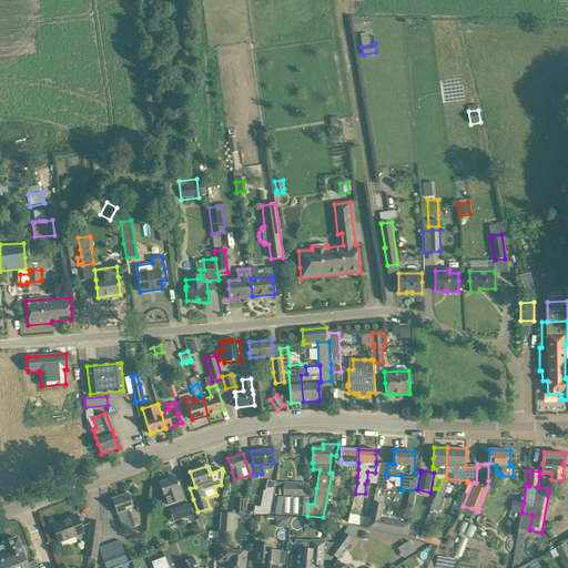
[(168,479),(159,483),(163,493),(164,497),(168,505),(174,503),(171,494),(173,494),(174,495),(181,493),(180,492),(181,490),(179,487),(175,477),(174,477),(173,475),(166,477),(168,479)]
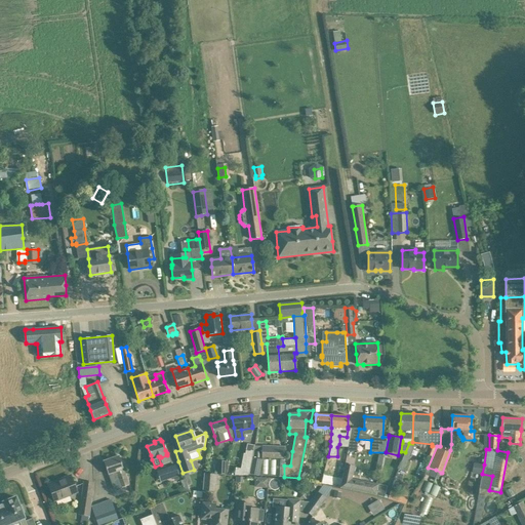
[(404,472),(414,446),(412,443),(409,443),(405,452),(398,470),(404,472)]
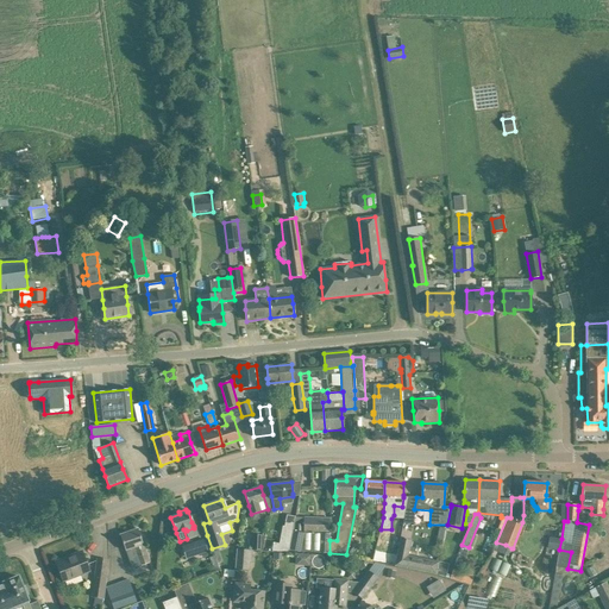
[(330,540),(330,531),(331,519),(294,518),(293,527),(289,551),(301,553),(301,552),(330,553),(330,540)]
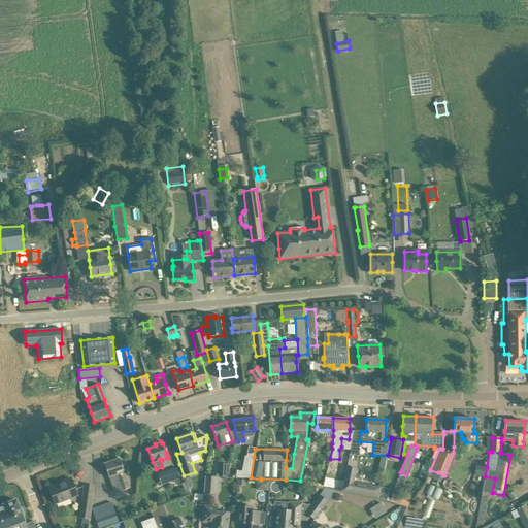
[(236,477),(236,479),(237,479),(244,479),(250,479),(251,477),(254,457),(245,456),(242,471),(240,471),(239,473),(236,473),(236,477)]
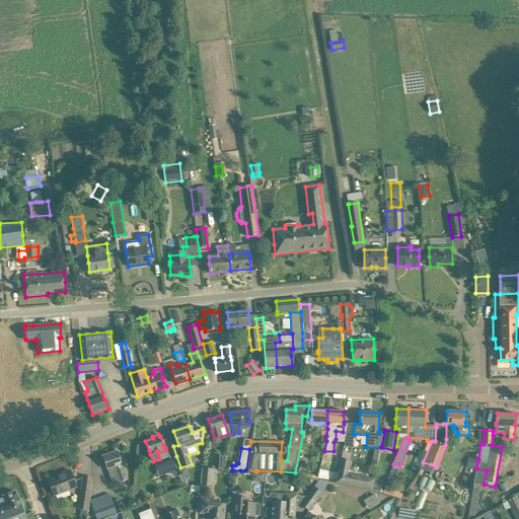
[(123,464),(121,460),(118,450),(102,456),(105,465),(106,469),(107,469),(113,485),(128,479),(123,464)]
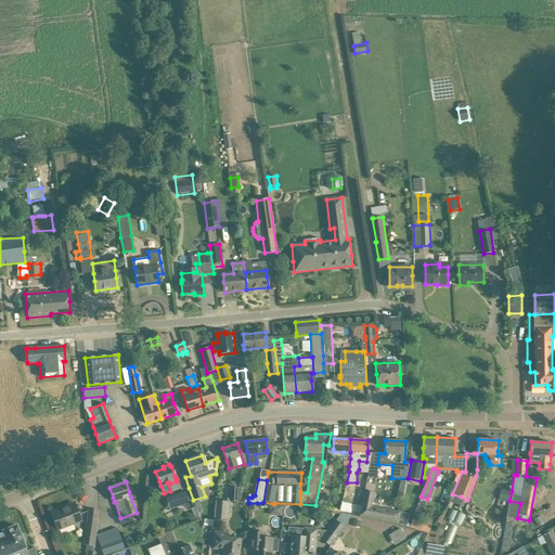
[(501,489),(499,500),(510,501),(512,491),(501,489)]
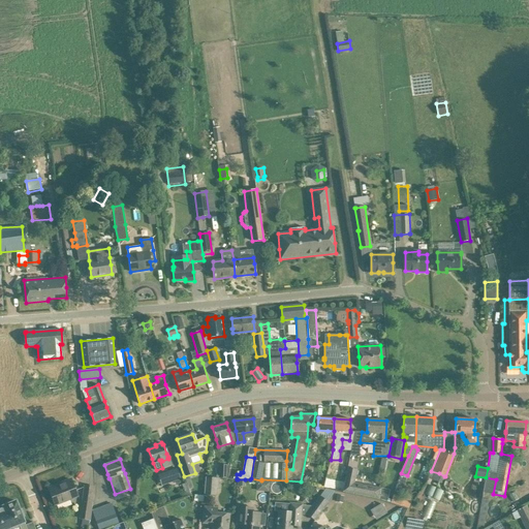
[(182,484),(181,478),(177,468),(153,476),(157,487),(159,491),(182,484)]
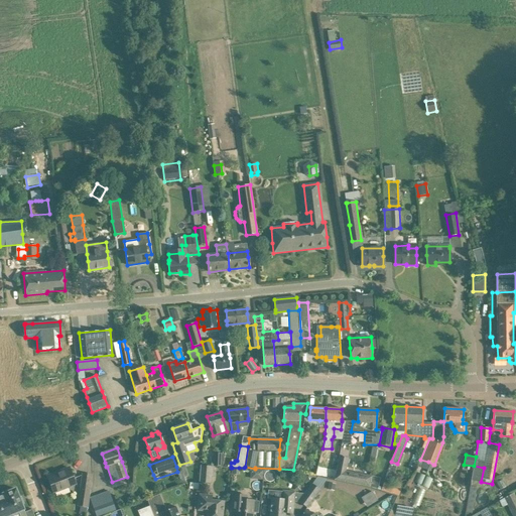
[(370,484),(372,477),(345,472),(348,459),(339,457),(335,480),(370,487),(370,486),(370,484)]
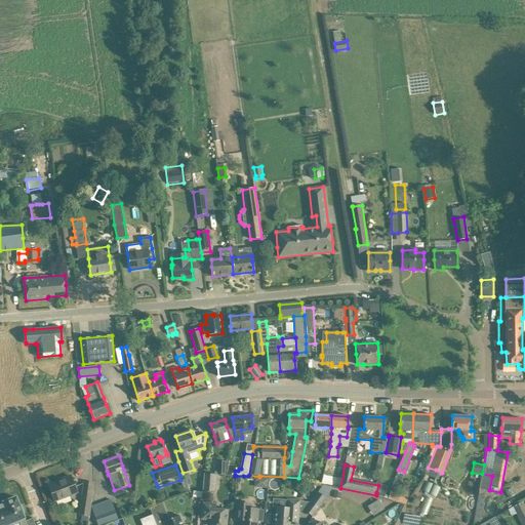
[(204,474),(203,491),(215,492),(215,485),(217,485),(218,475),(204,474)]
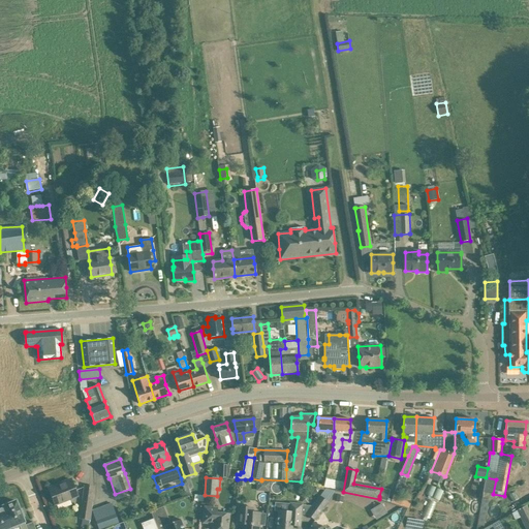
[(78,496),(74,489),(71,479),(62,483),(63,484),(60,485),(60,484),(59,485),(50,489),(50,488),(49,488),(55,504),(78,496)]
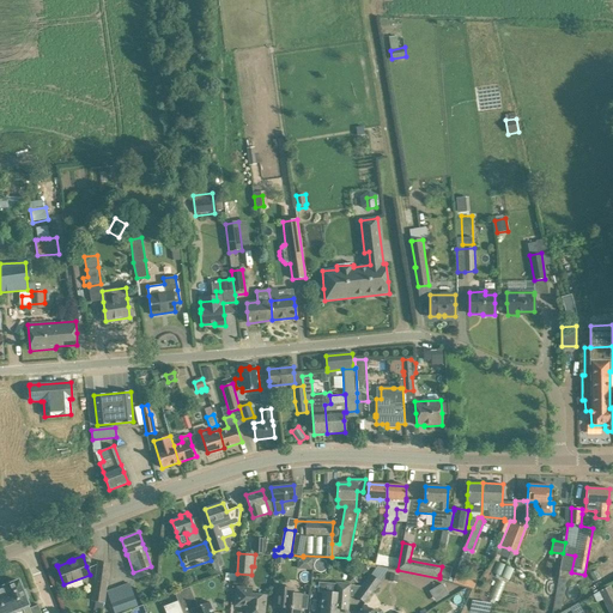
[(392,558),(383,557),(377,556),(375,564),(394,569),(396,559),(392,558)]
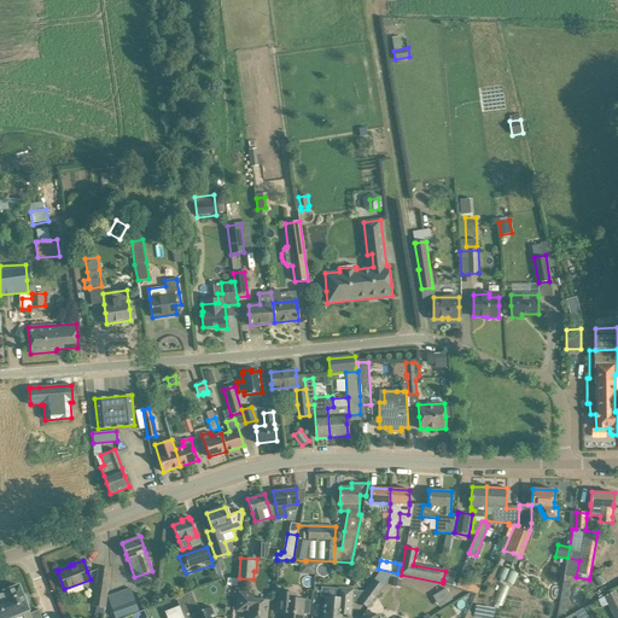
[(313,573),(314,563),(299,561),(299,572),(313,573)]
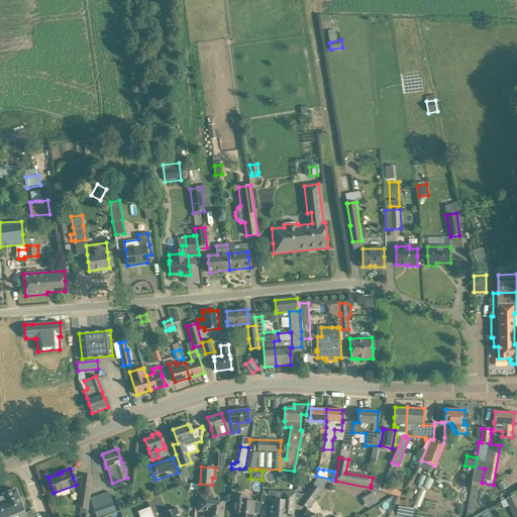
[(187,485),(182,472),(178,474),(182,486),(187,485)]
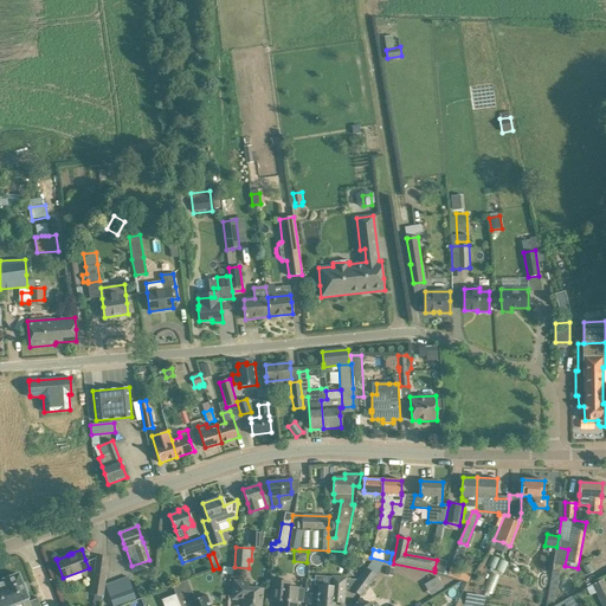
[(95,574),(92,594),(95,594),(103,595),(105,575),(104,575),(107,558),(97,556),(95,574)]
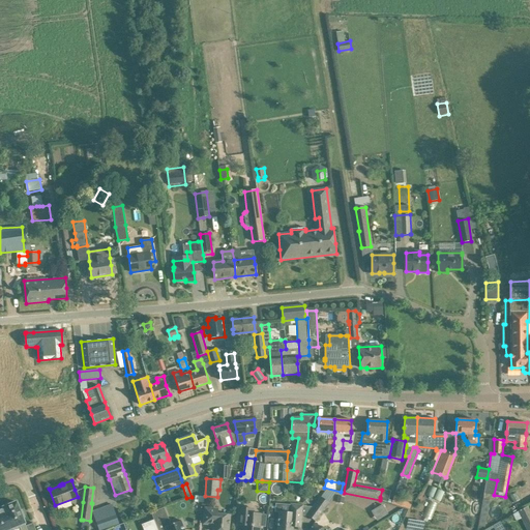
[(316,522),(329,503),(320,497),(307,516),(316,522)]
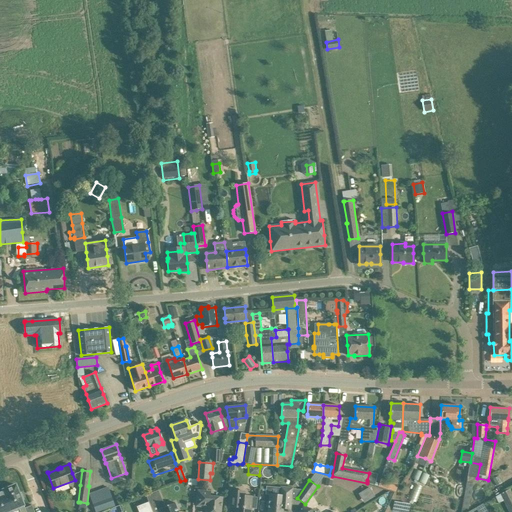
[(467,482),(462,508),(468,510),(473,484),(467,482)]
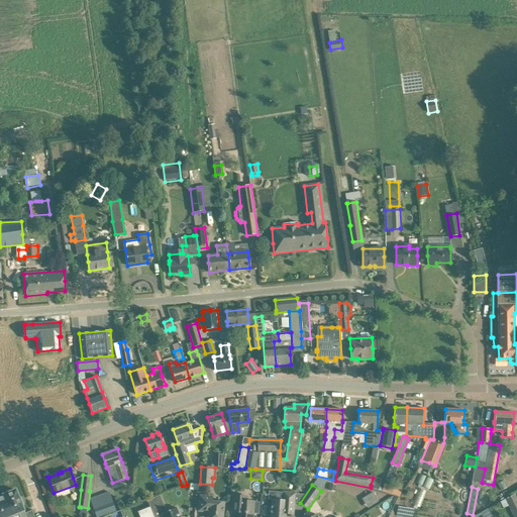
[(26,516),(21,505),(23,504),(21,498),(19,499),(15,490),(12,491),(11,489),(6,492),(6,493),(3,495),(12,516),(19,514),(20,516),(26,516)]
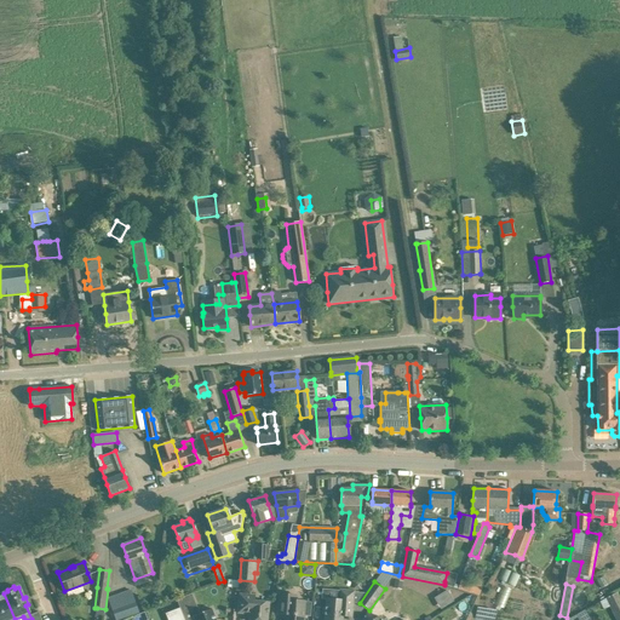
[(118,619),(139,613),(135,600),(130,587),(108,596),(113,608),(112,608),(113,609),(115,619),(118,619)]
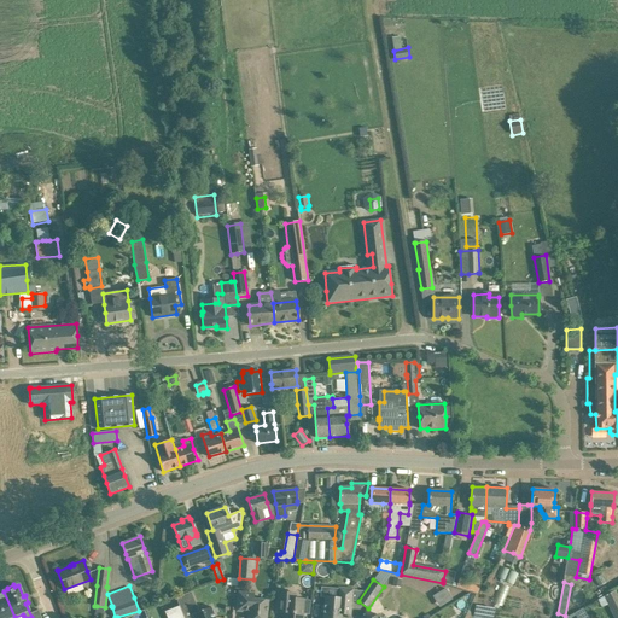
[(353,589),(343,588),(337,588),(336,598),(326,596),(325,606),(322,606),(322,613),(324,613),(322,617),(340,617),(342,607),(351,608),(353,596),(353,589)]
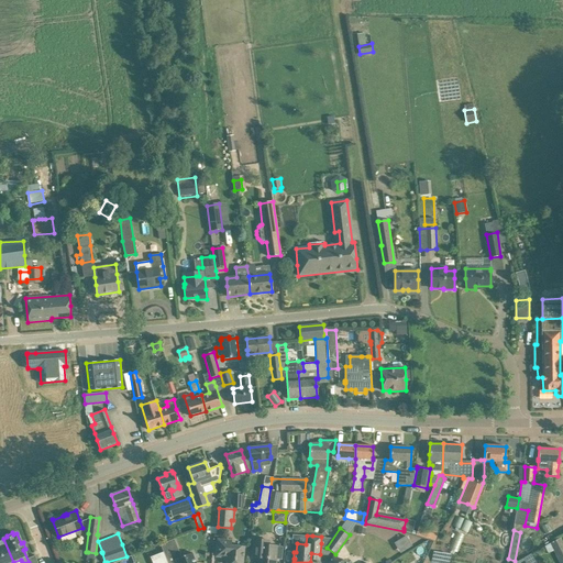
[(559,562),(562,562),(562,561),(562,542),(561,538),(553,542),(550,544),(552,548),(553,551),(559,562)]
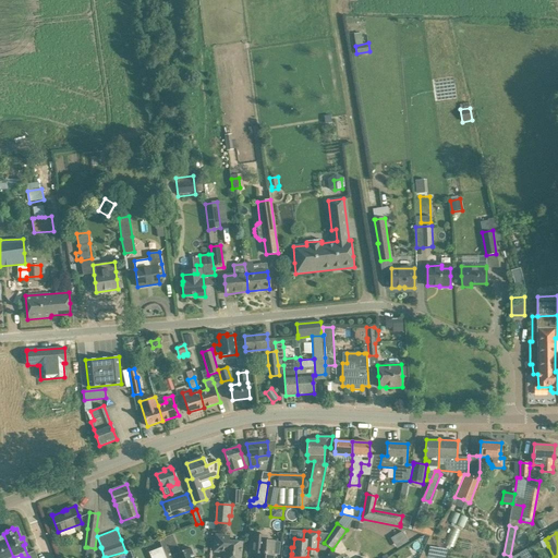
[(11,557),(13,557),(3,534),(0,534),(0,557),(11,557)]
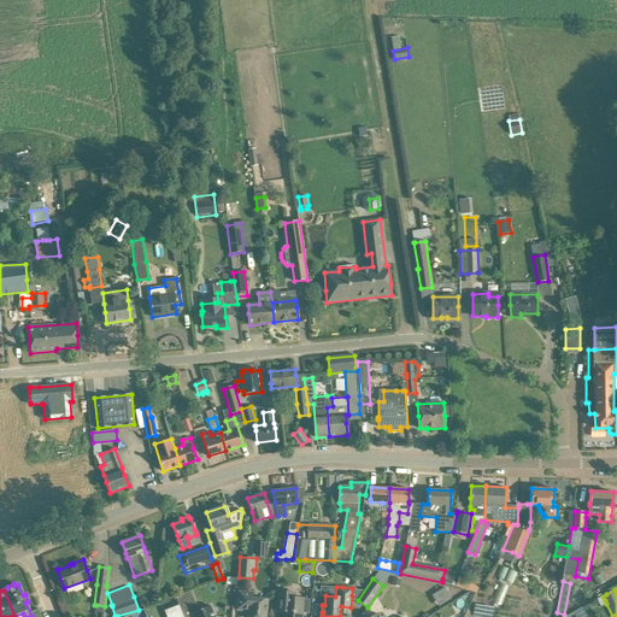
[(294,592),(277,591),(277,595),(276,611),(285,611),(283,616),(301,616),(303,598),(294,598),(294,592)]
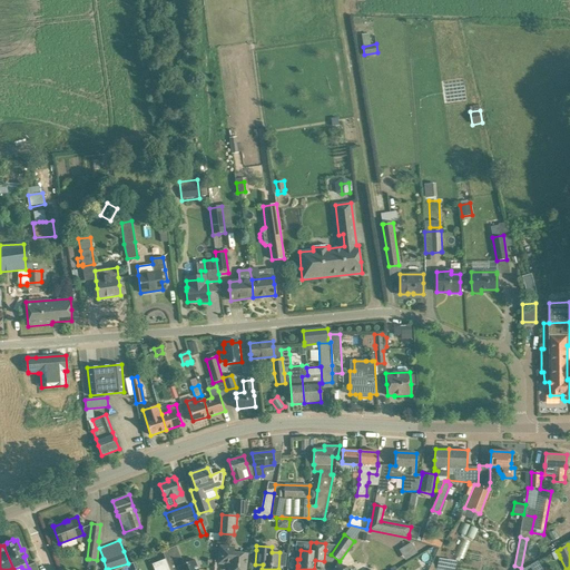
[(245,569),(246,562),(247,554),(233,553),(234,548),(220,547),(218,563),(229,564),(228,569),(245,569)]
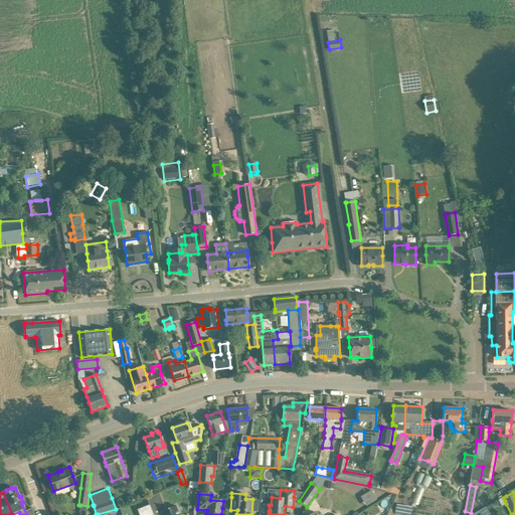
[(156,505),(155,503),(152,496),(147,498),(150,505),(153,514),(179,514),(176,506),(166,509),(164,502),(156,505)]
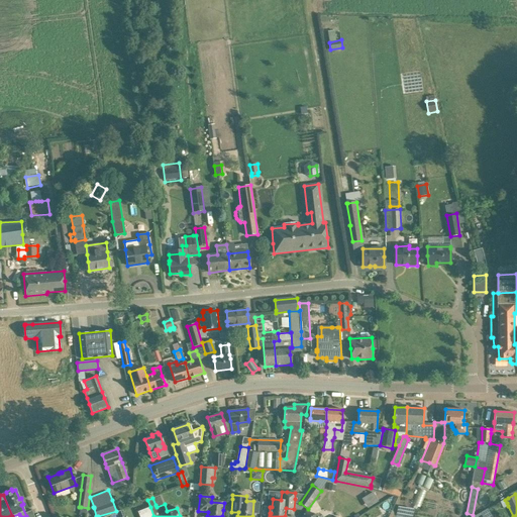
[(153,516),(150,507),(138,511),(139,516),(153,516)]
